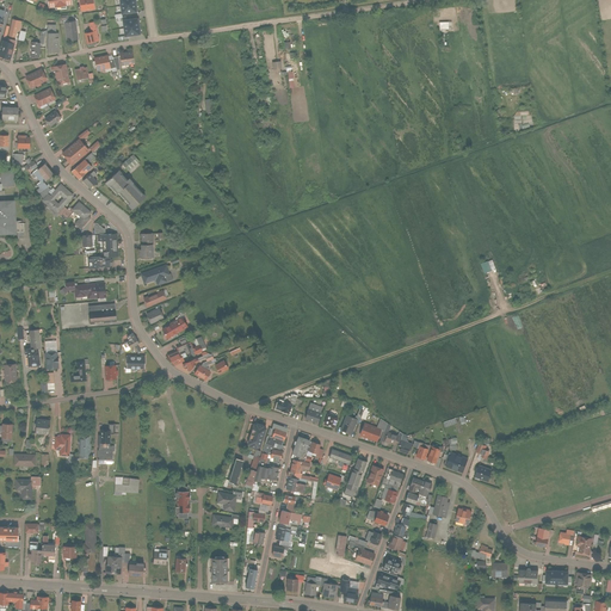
[(79,0),(81,12),(96,10),(94,1),(91,1),(90,0),(79,0)]
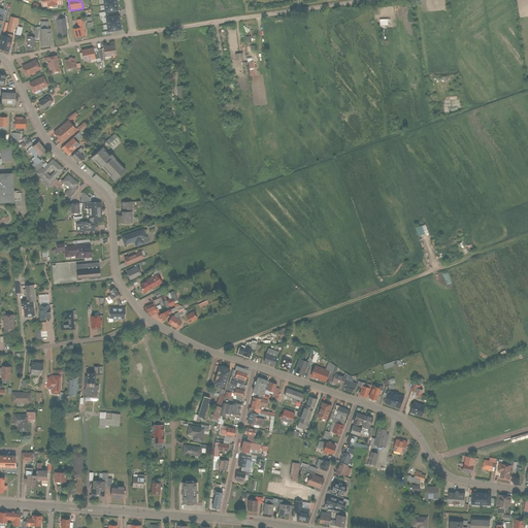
[(103,0),(105,11),(105,12),(114,11),(119,11),(117,0),(103,0)]
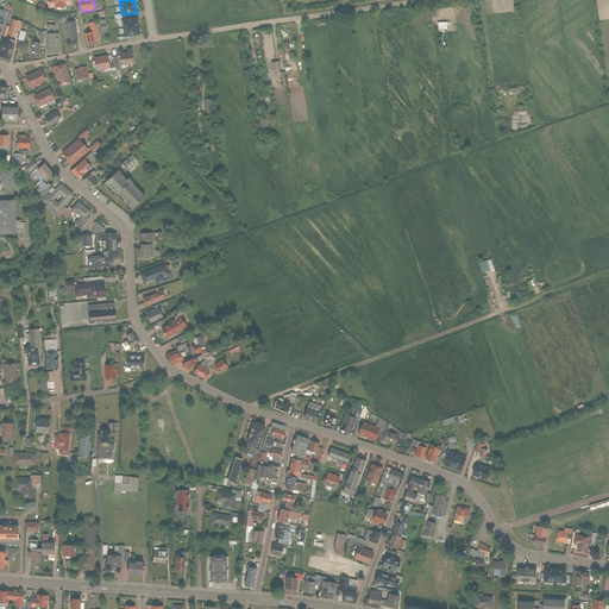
[(0,43),(4,32),(7,33),(10,35),(12,26),(6,24),(7,18),(2,17),(0,16),(0,43)]
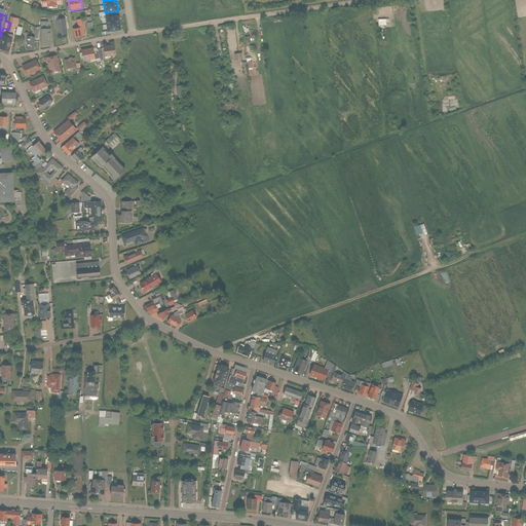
[(106,17),(108,31),(111,31),(117,30),(120,30),(119,15),(115,16),(109,16),(106,17)]
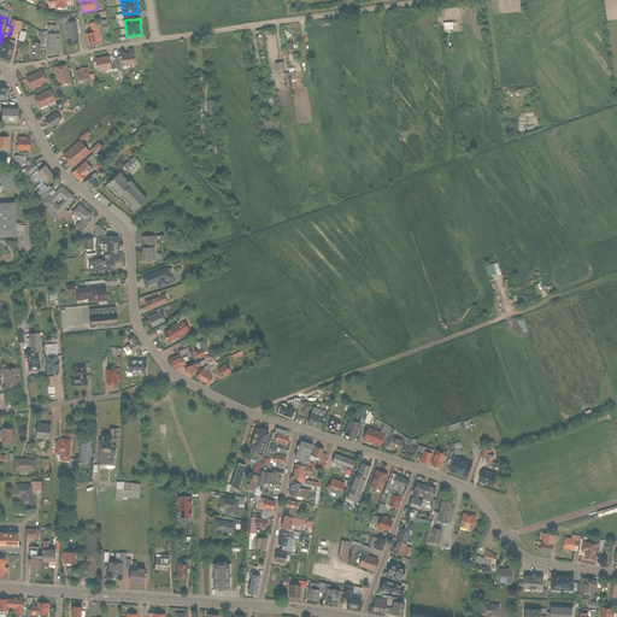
[(10,35),(10,36),(19,40),(22,31),(24,22),(13,19),(12,27),(10,35)]
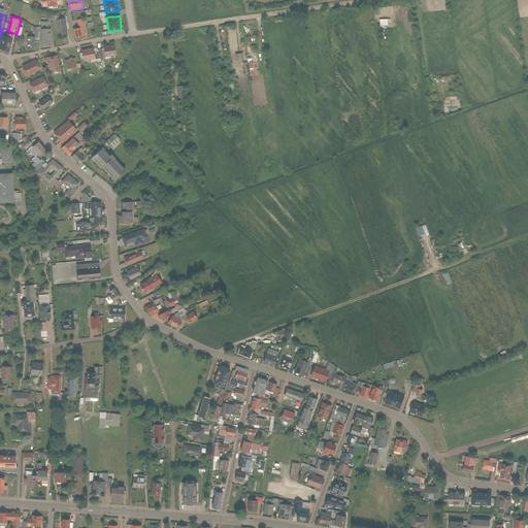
[(60,19),(56,19),(56,20),(58,35),(68,34),(66,18),(60,19)]
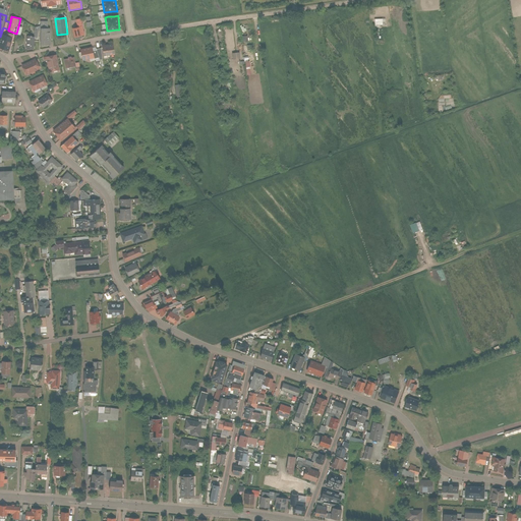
[(71,29),(73,38),(74,38),(75,40),(81,39),(81,36),(84,36),(81,19),(76,20),(78,26),(71,29)]
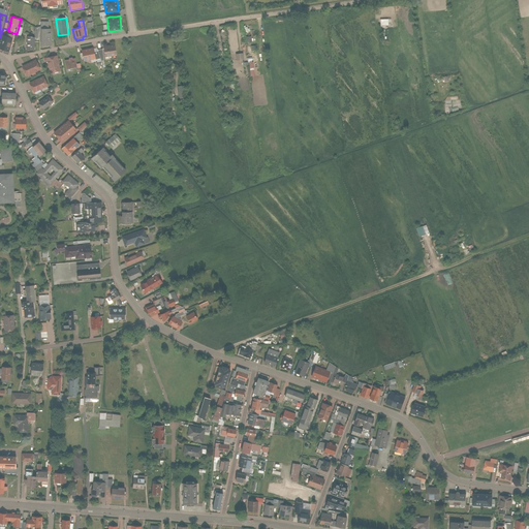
[(36,28),(36,37),(40,37),(40,45),(53,45),(53,28),(50,28),(41,28),(36,28)]
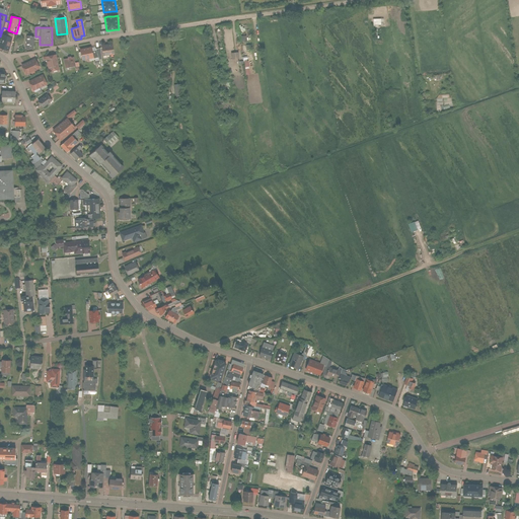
[(2,34),(0,41),(0,48),(9,51),(13,34),(6,32),(5,35),(2,34)]
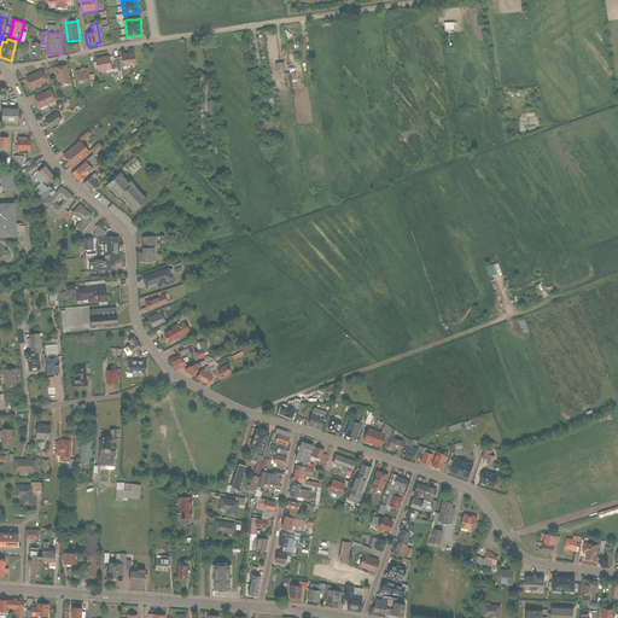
[(122,66),(136,65),(134,52),(121,53),(122,66)]
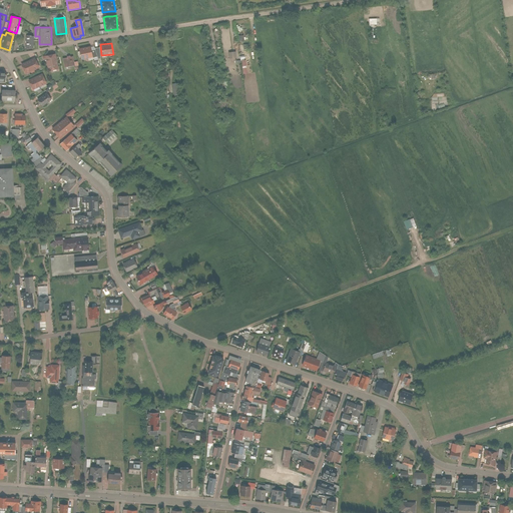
[(81,58),(93,56),(91,47),(91,46),(79,49),(81,58)]
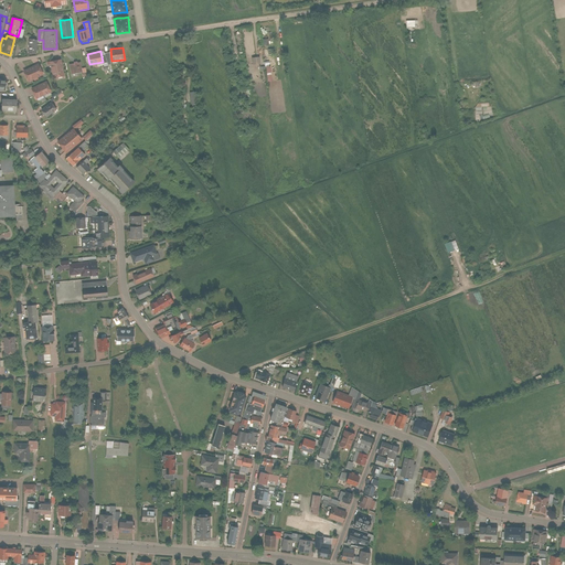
[(105,52),(100,52),(103,62),(89,64),(91,68),(104,65),(104,71),(107,71),(107,74),(112,73),(110,70),(109,65),(112,64),(110,53),(105,53),(105,52)]
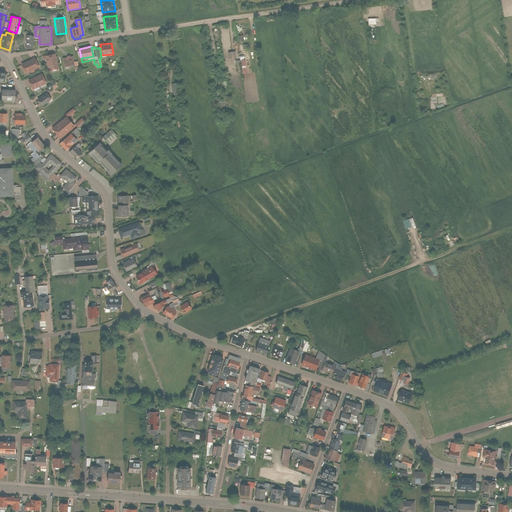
[(56,53),(44,56),(48,71),(59,69),(56,53)]
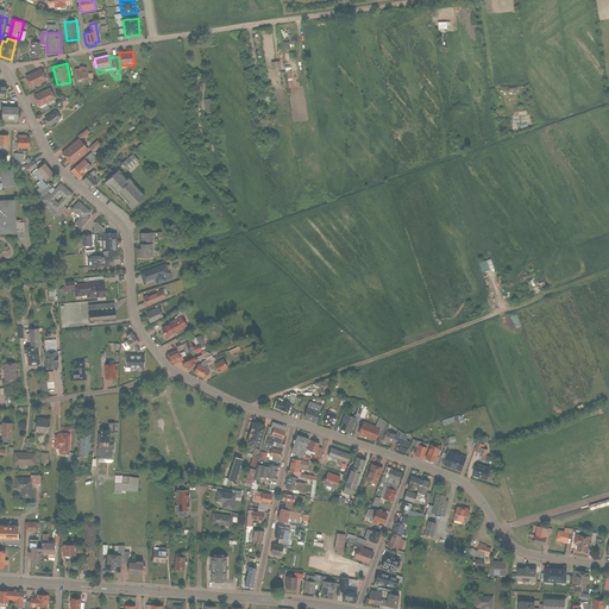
[(80,69),(74,70),(76,80),(89,77),(88,74),(87,67),(83,68),(83,67),(80,67),(80,69)]
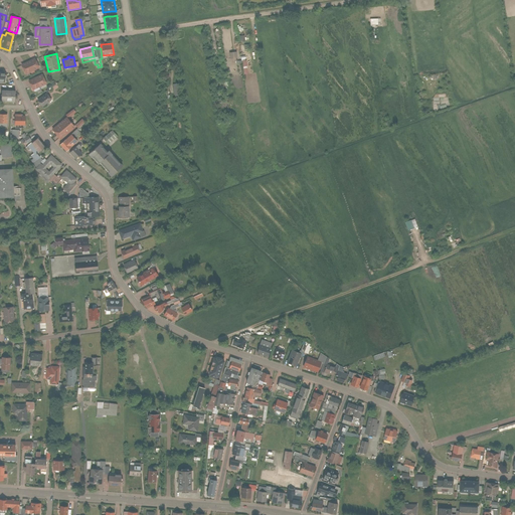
[(40,68),(36,58),(28,61),(33,71),(40,68)]
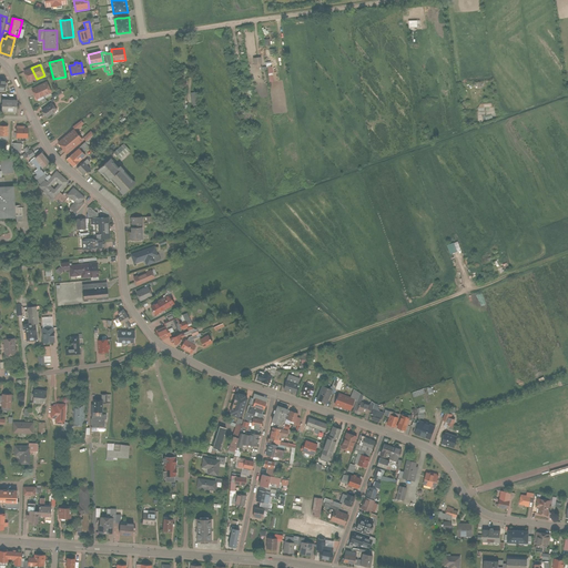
[(37,79),(31,68),(23,71),(28,82),(37,79)]
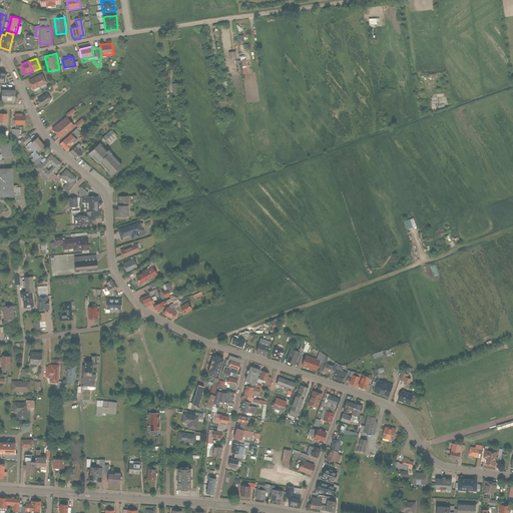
[(41,87),(48,84),(43,74),(36,77),(41,87)]
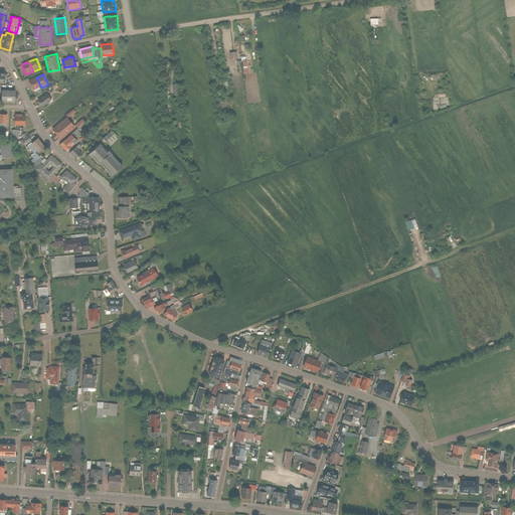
[(41,88),(36,77),(29,81),(34,92),(41,88)]
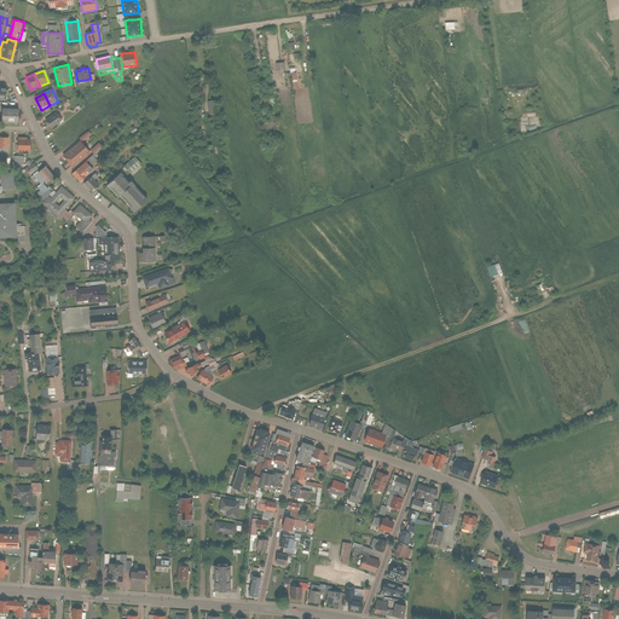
[(197,108),(191,108),(194,126),(202,125),(201,119),(198,119),(197,108)]
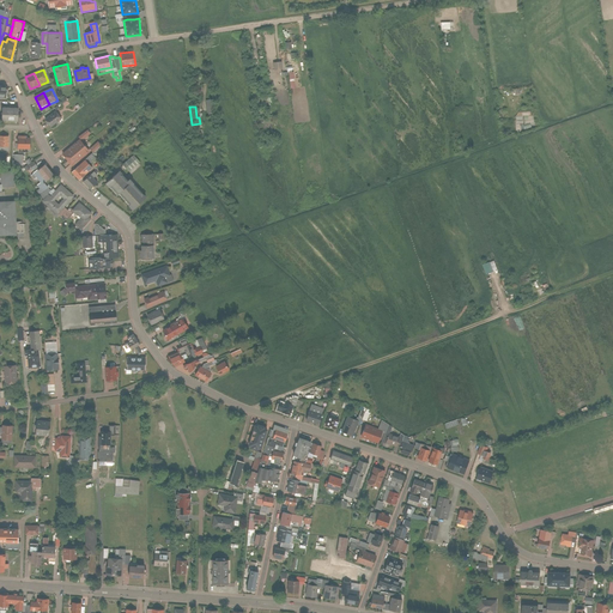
[(18,121),(18,108),(2,108),(2,121),(18,121)]
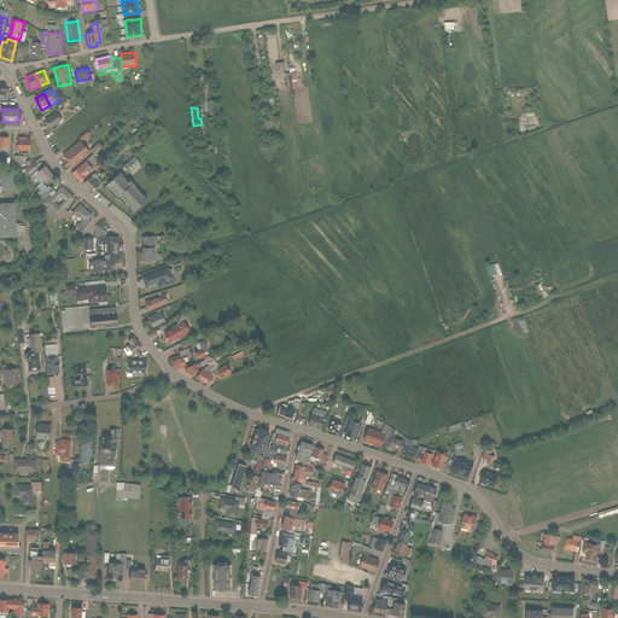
[(63,121),(57,112),(46,121),(51,129),(63,121)]
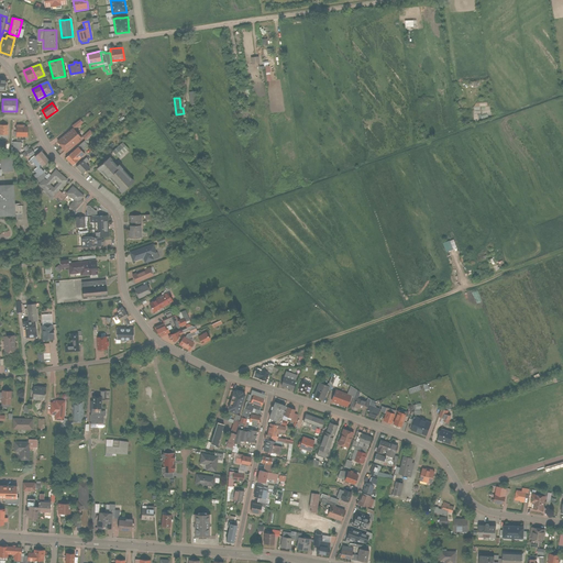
[(80,119),(72,125),(75,130),(84,122),(80,119)]
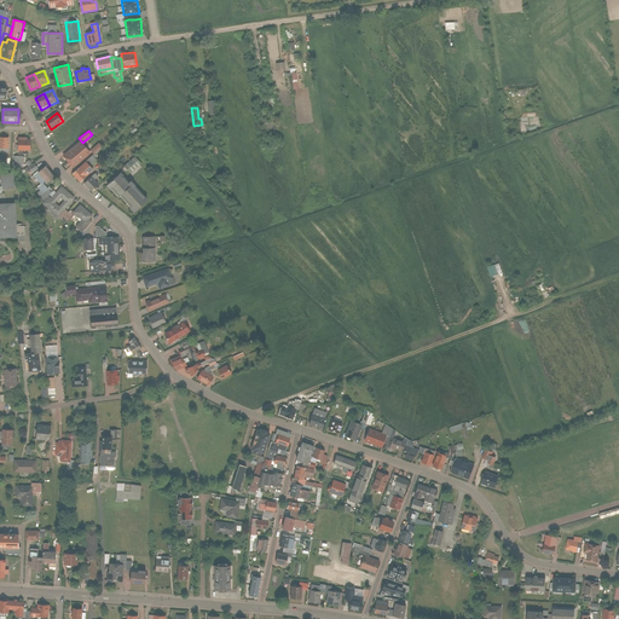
[(18,150),(30,150),(30,138),(18,138),(18,150)]
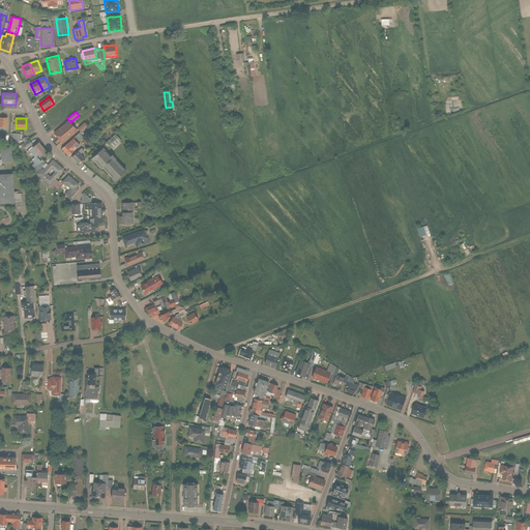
[(54,135),(61,144),(78,130),(69,122),(54,135)]
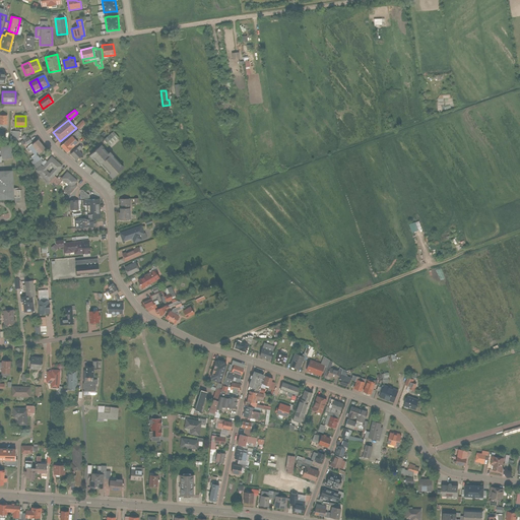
[(83,121),(76,128),(78,130),(85,123),(83,121)]
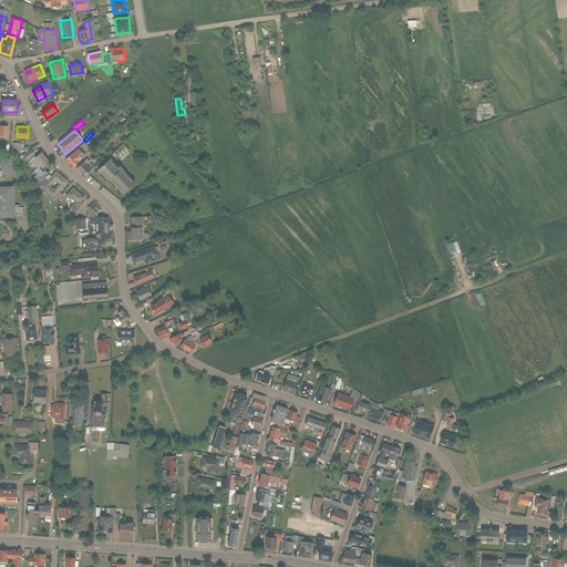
[(85,142),(81,146),(85,152),(91,146),(85,142)]
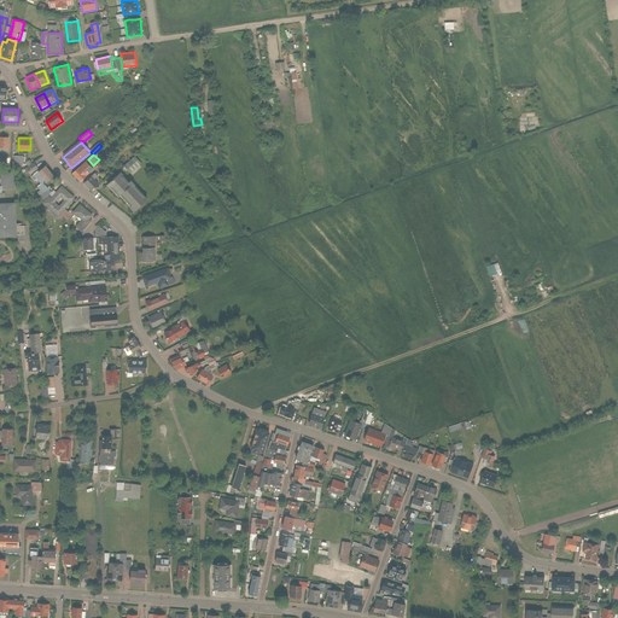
[(123,167),(130,174),(141,164),(135,157),(123,167)]
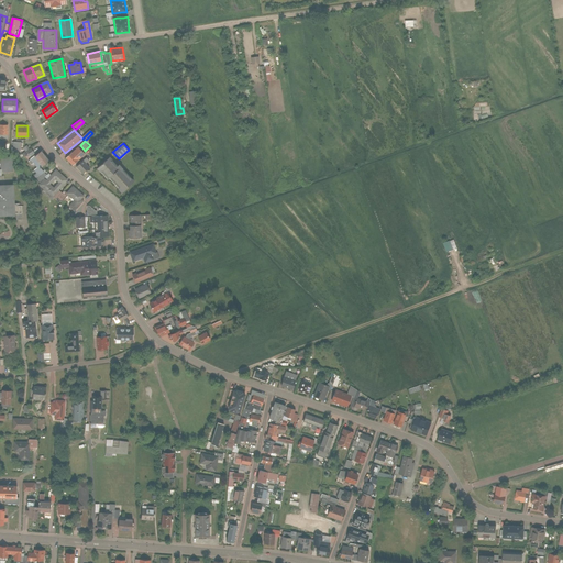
[(28,156),(30,159),(33,157),(35,154),(31,148),(30,148),(26,145),(23,148),(26,152),(21,156),(23,159),(28,156)]
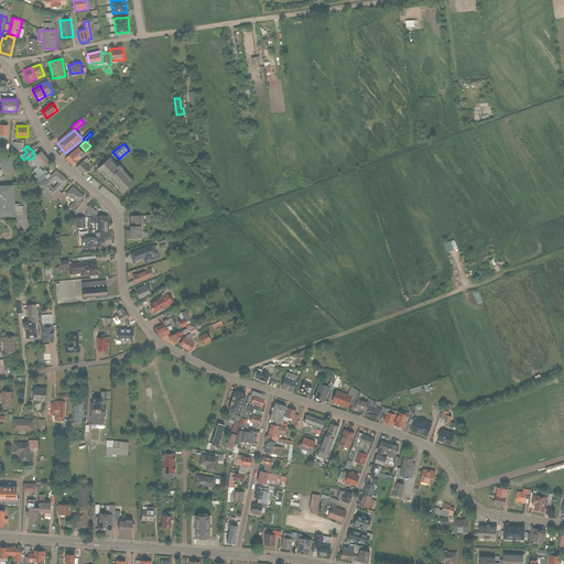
[(85,151),(80,145),(67,159),(75,166),(88,153),(85,151)]
